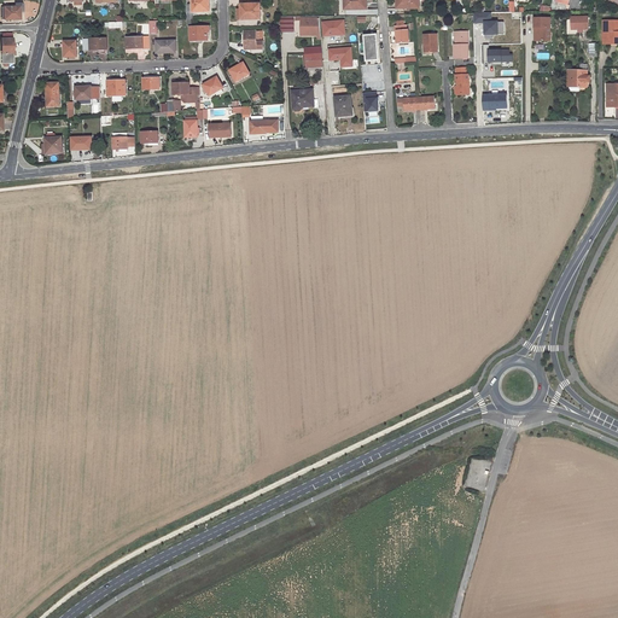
[(191,19),(191,15),(193,15),(193,12),(210,12),(209,0),(191,0),(192,4),(186,5),(187,19),(191,19)]
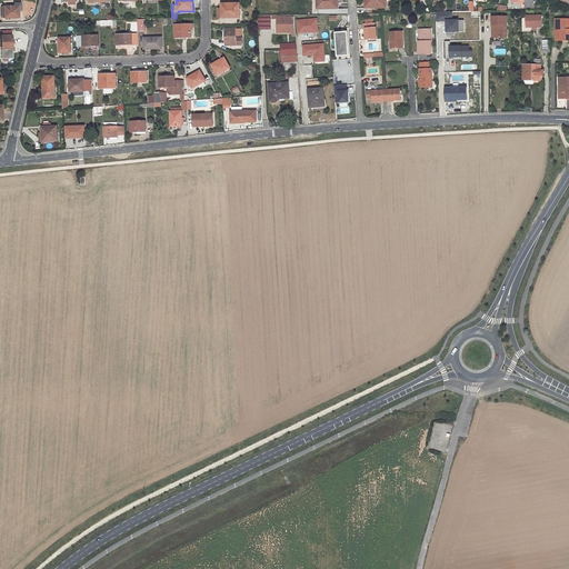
[(338,0),(318,0),(318,9),(333,9),(332,5),(335,3),(339,3),(338,0)]
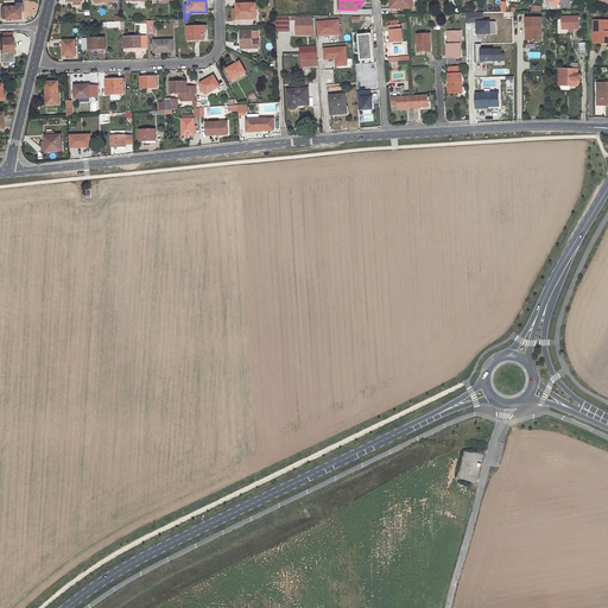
[(23,1),(14,2),(14,6),(1,6),(2,19),(19,19),(19,12),(23,12),(23,1)]
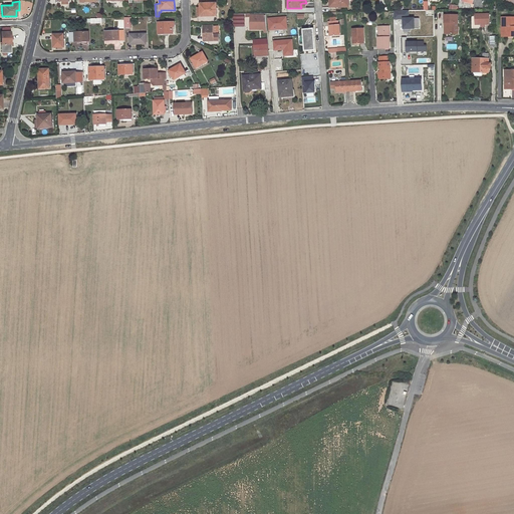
[(216,3),(198,4),(199,23),(217,22),(217,20),(216,3)]
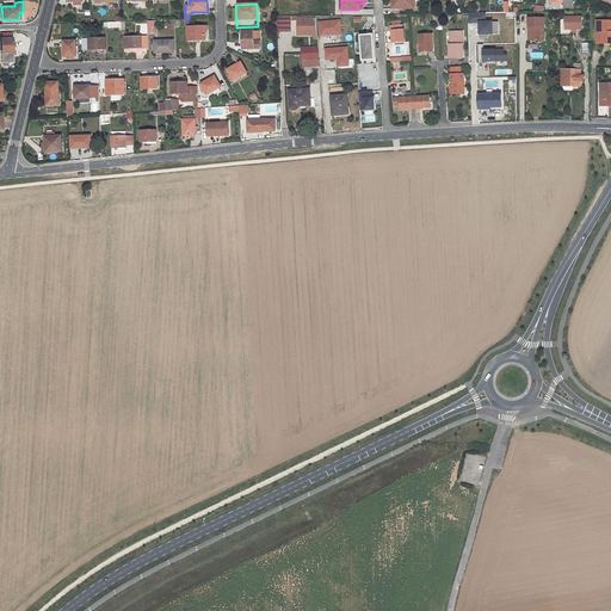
[(349,49),(347,30),(355,30),(352,16),(346,16),(326,16),(323,16),(315,16),(315,18),(316,30),(328,30),(329,50),(349,49)]
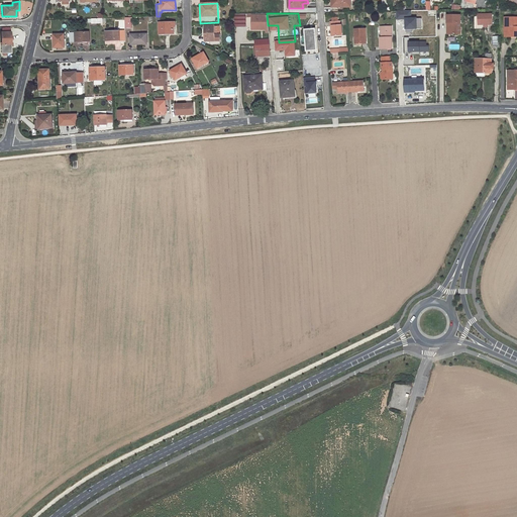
[(493,13),(475,14),(475,28),(489,28),(489,25),(494,25),(493,13)]
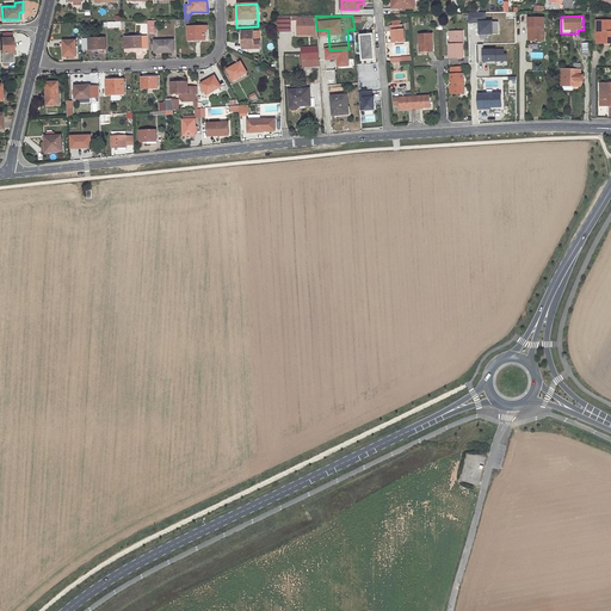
[(278,31),(291,31),(291,17),(278,17),(278,31)]
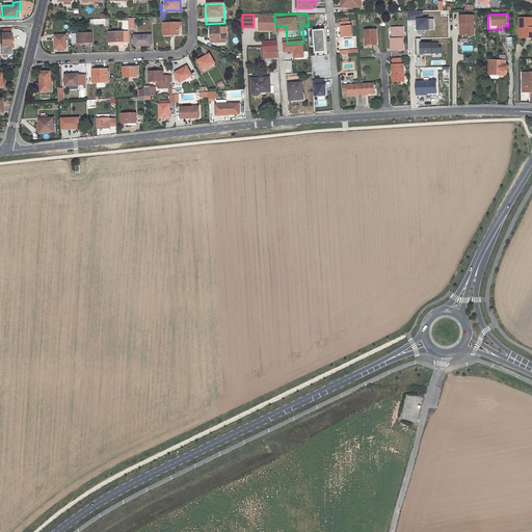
[(274,16),(268,17),(268,20),(259,20),(259,30),(275,30),(275,26),(274,16)]
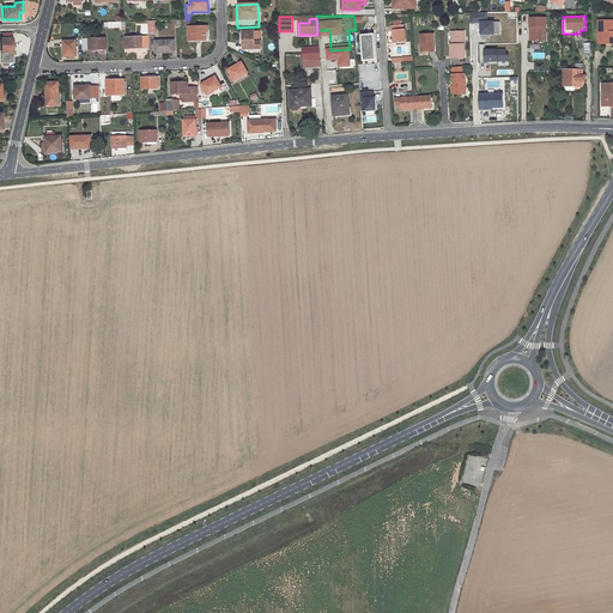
[(546,18),(529,18),(529,28),(533,28),(533,41),(546,41),(546,18)]
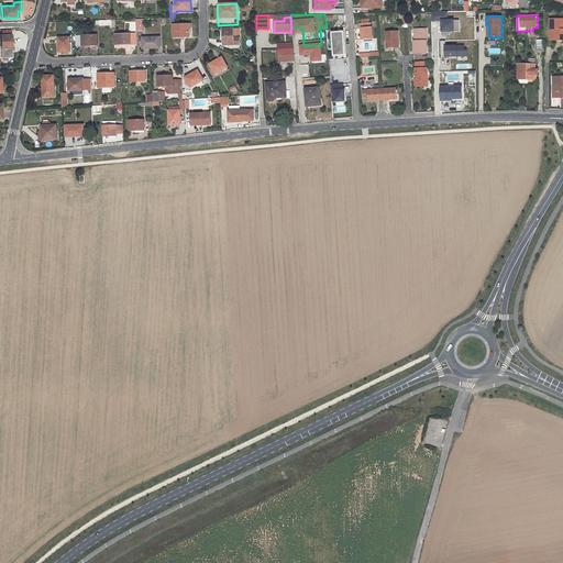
[(562,19),(550,20),(550,40),(562,40),(562,30),(562,19)]
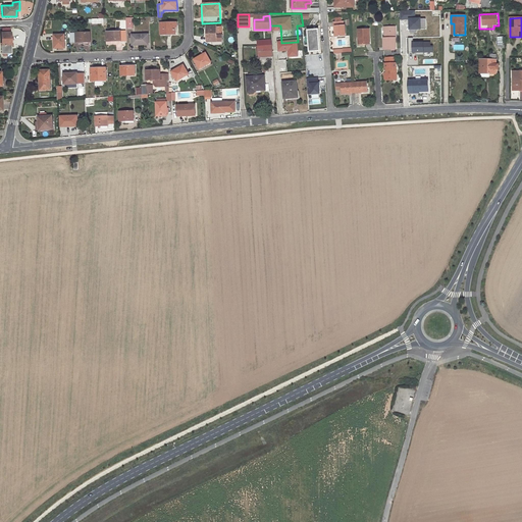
[(343,21),(333,22),(333,27),(335,27),(336,37),(346,36),(345,25),(344,25),(343,21)]
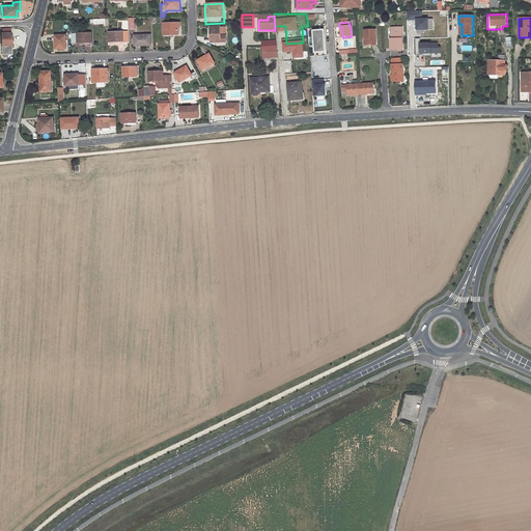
[(180,23),(163,24),(164,35),(178,35),(178,28),(180,28),(180,23)]
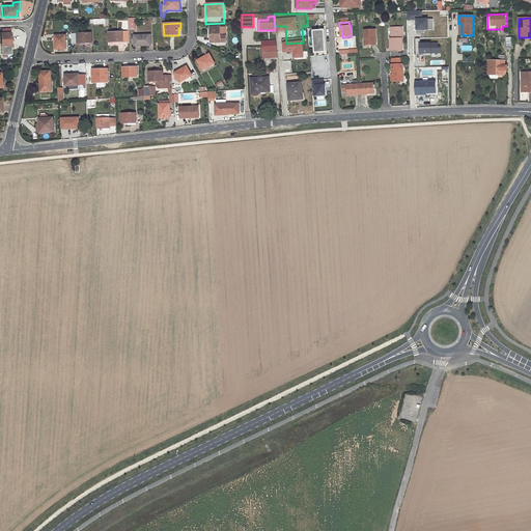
[(220,27),(210,27),(211,43),(216,43),(226,43),(226,36),(220,36),(220,27)]
